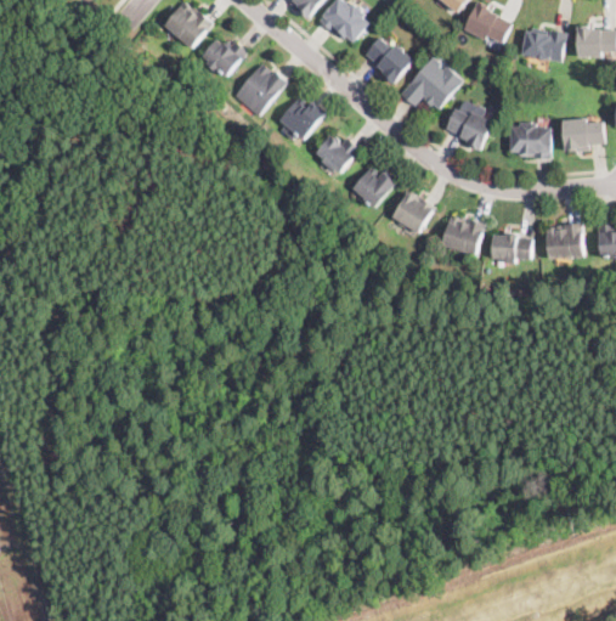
[(320,0),(305,17),(298,11),(297,13),(286,4),(288,0),(320,0)]
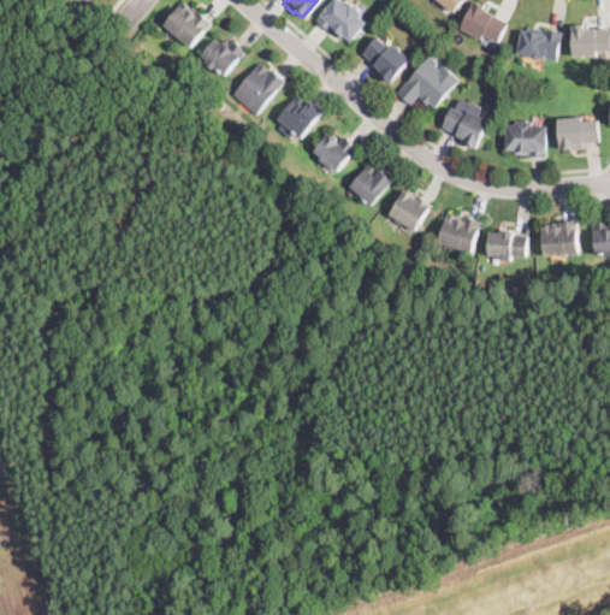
[(336,0),(344,6),(345,7),(348,5),(359,15),(356,18),(363,24),(348,42),(341,36),(338,40),(329,31),(326,34),(313,23),(331,0),(336,0)]
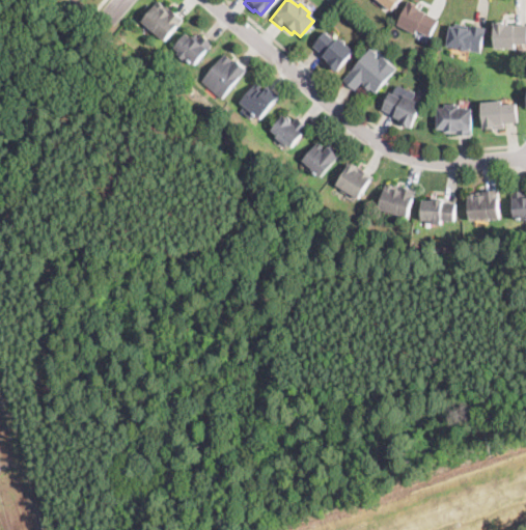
[(398,0),(389,12),(372,0),(398,0)]
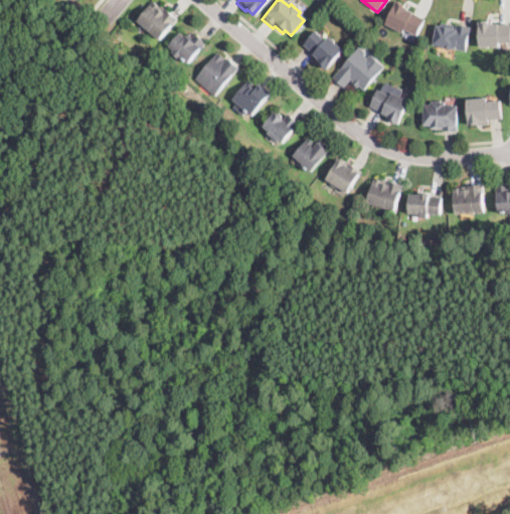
[(158,9),(160,11),(162,9),(174,18),(157,40),(134,22),(149,2),(158,9)]
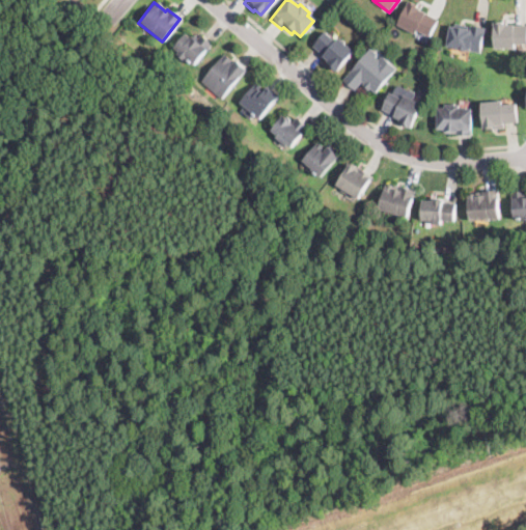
[(435,20),(427,36),(415,31),(413,34),(395,26),(403,10),(406,2),(415,6),(415,8),(419,10),(418,11),(435,20)]
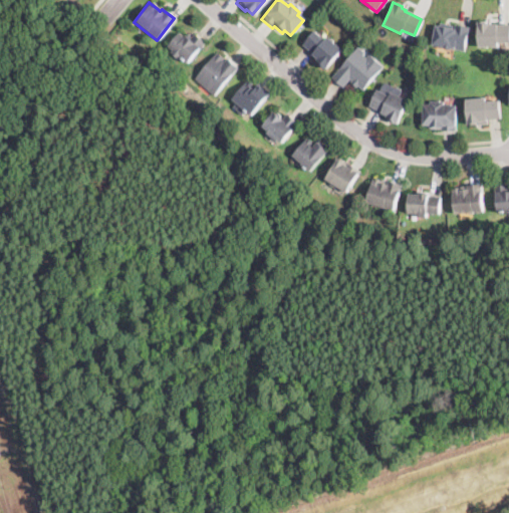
[(480,21),(481,24),(489,24),(489,25),(508,25),(508,42),(496,42),(496,47),(474,47),(474,21),(480,21)]
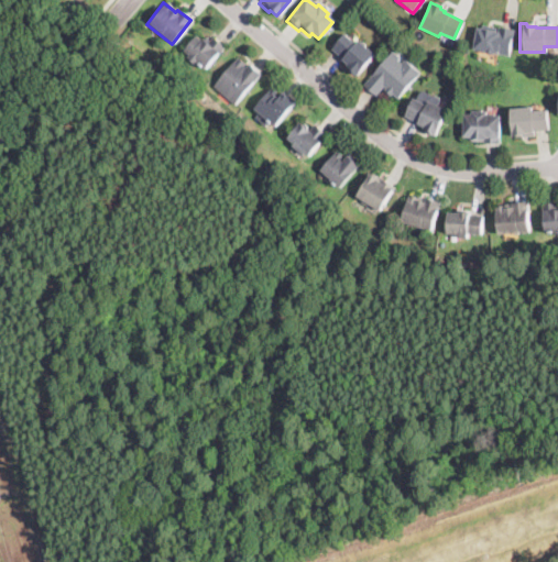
[(493,29),(495,29),(495,28),(512,31),(506,58),(482,53),(482,52),(470,48),(474,28),(480,29),(480,25),(493,29)]
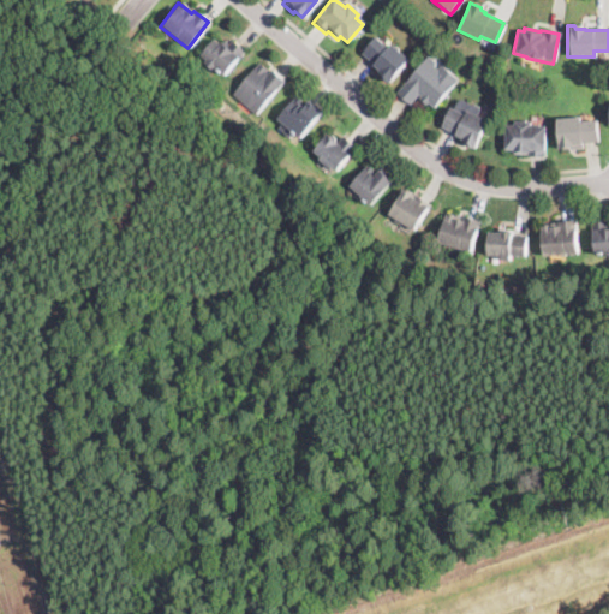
[(232,40),(242,49),(243,49),(221,76),(213,69),(210,71),(201,64),(202,61),(197,57),(210,40),(221,48),(230,39),(232,40)]
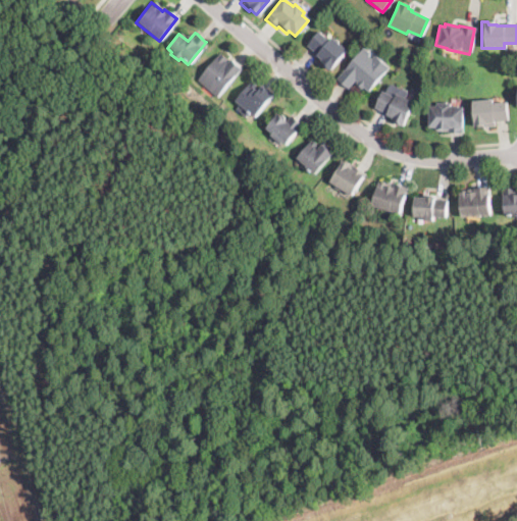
[(327,41),(329,38),(345,51),(327,71),(321,65),(321,64),(319,62),(320,60),(305,47),(317,33),(327,41)]
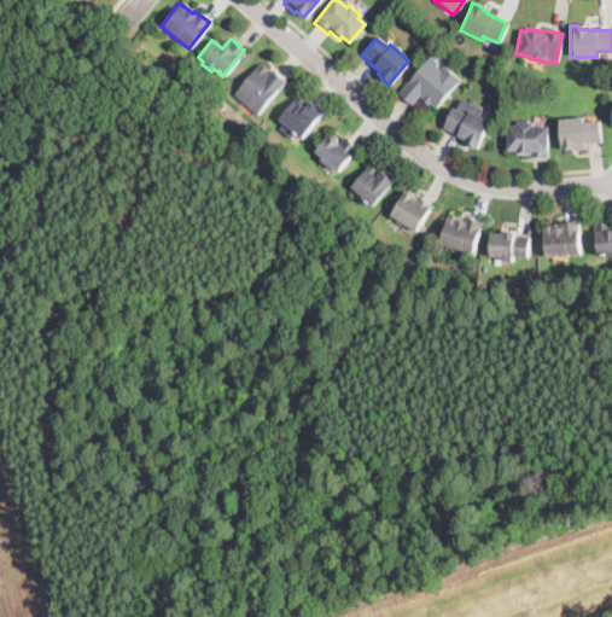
[(436,69),(436,70),(441,65),(458,80),(433,109),(427,105),(425,108),(417,100),(419,98),(418,95),(409,106),(396,95),(426,58),(435,64),(432,67),(436,69)]
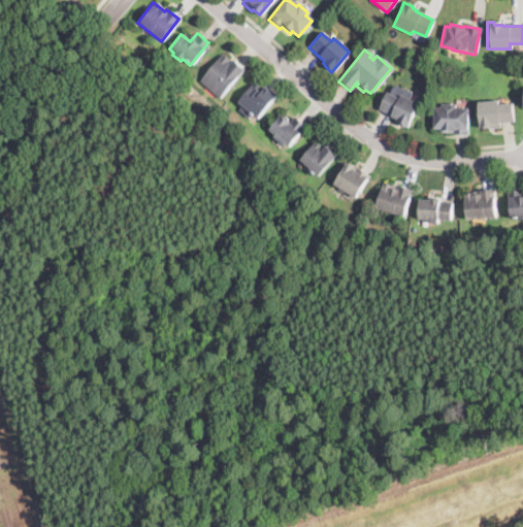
[(221,55),(227,60),(225,62),(227,64),(230,60),(241,69),(217,99),(197,83),(221,55)]
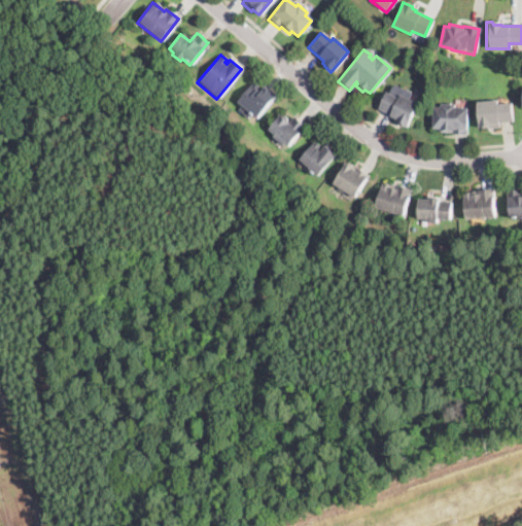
[(265,88),(273,95),(274,95),(254,118),(248,113),(244,118),(235,110),(239,106),(235,102),(250,83),(255,88),(259,82),(265,88)]
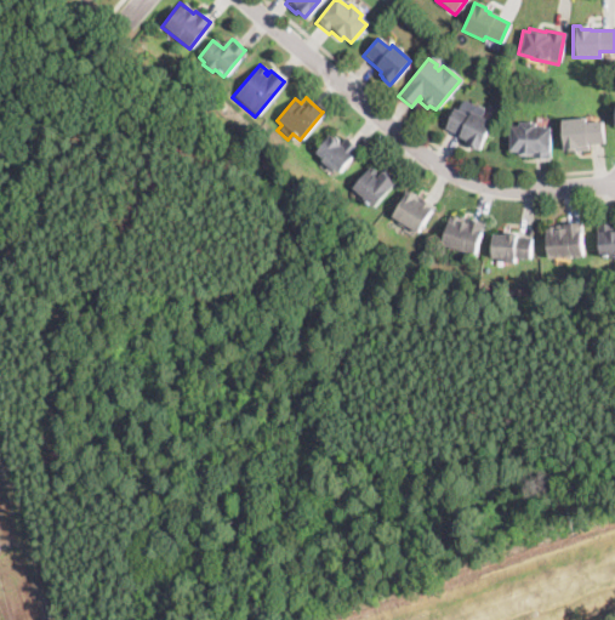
[(465,115),(467,117),(470,112),(491,124),(476,152),(467,146),(468,144),(463,142),(465,141),(443,129),(454,109),(465,115)]
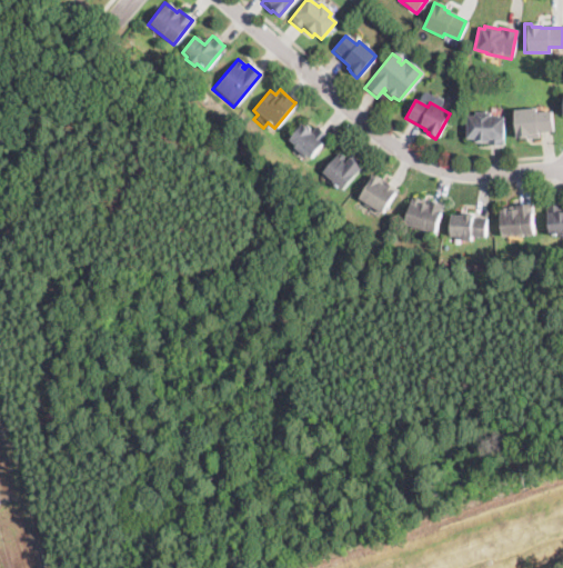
[(533,109),(533,112),(550,111),(551,132),(535,133),(535,138),(523,139),(523,137),(514,138),(512,111),(533,109)]
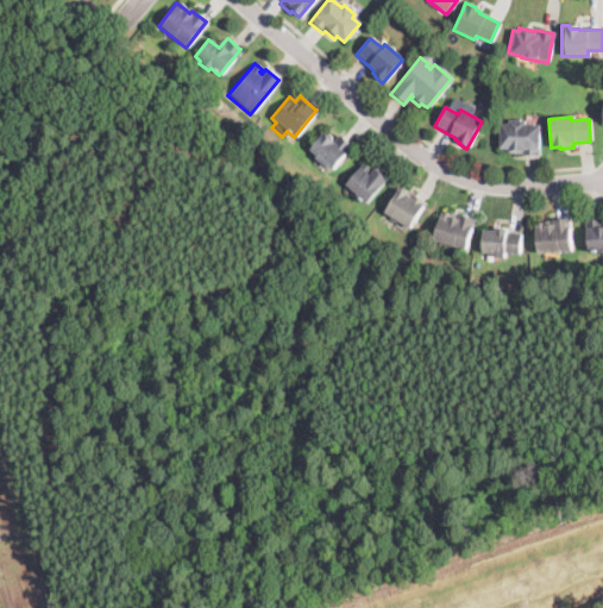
[(522,121),(522,125),(536,125),(536,139),(538,139),(536,157),(519,157),(519,154),(507,154),(507,149),(497,149),(498,124),(507,124),(507,120),(522,121)]
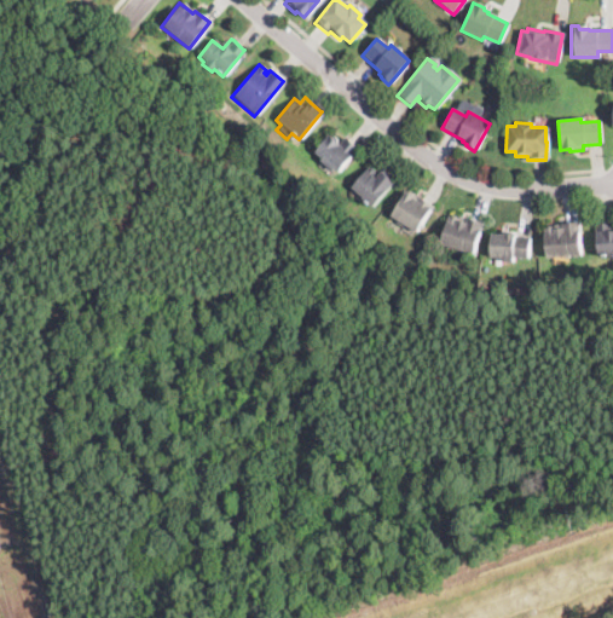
[(334,139),(337,143),(342,137),(357,150),(336,173),(331,169),(330,171),(318,161),(317,160),(318,157),(312,152),(328,134),(334,139)]
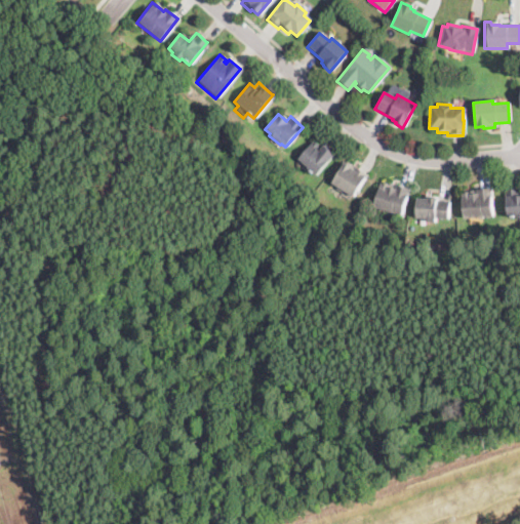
[(313,149),(315,151),(322,144),(332,153),(313,175),(304,168),(295,159),(310,143),(315,147),(313,149)]
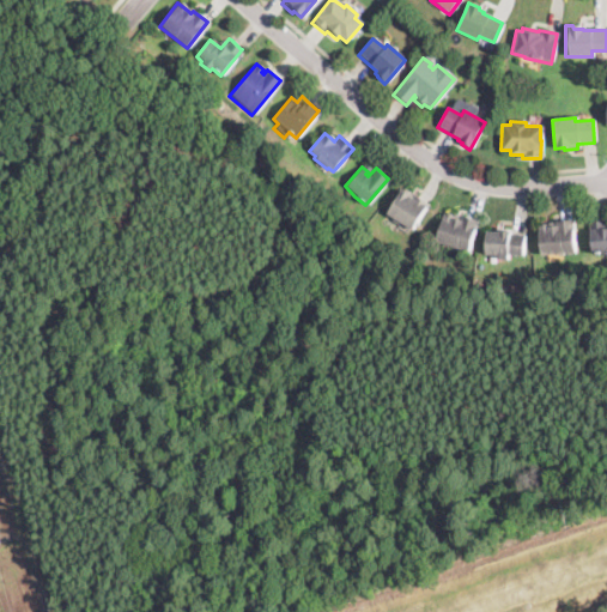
[(426,204),(410,230),(398,222),(395,225),(389,220),(390,218),(384,214),(400,188),(426,204)]
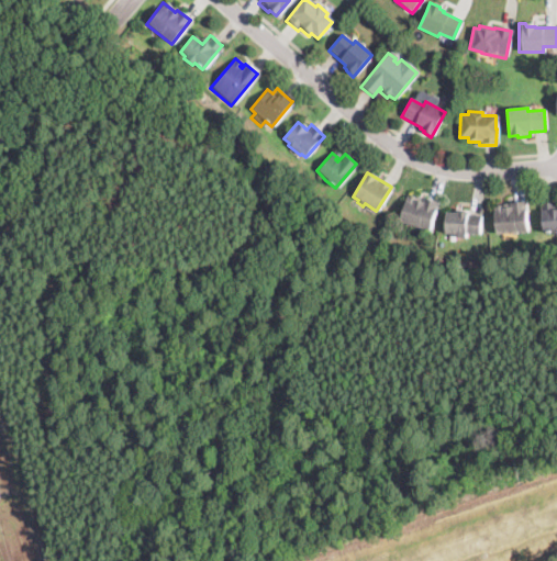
[(419,201),(422,201),(423,199),(436,202),(427,231),(398,222),(404,197),(419,201)]
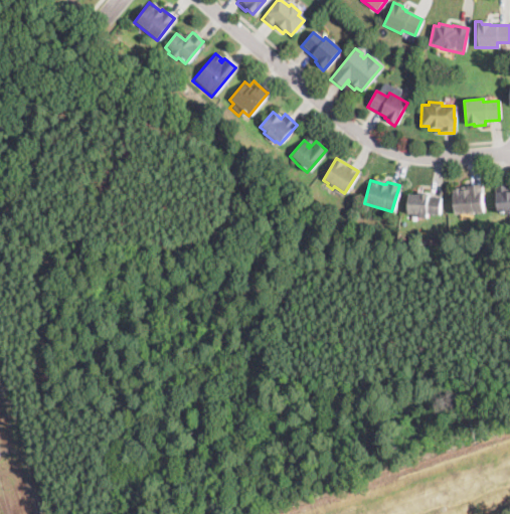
[(480,186),(481,204),(482,212),(452,214),(451,196),(450,196),(450,190),(459,189),(459,190),(466,190),(465,186),(479,184),(480,186)]
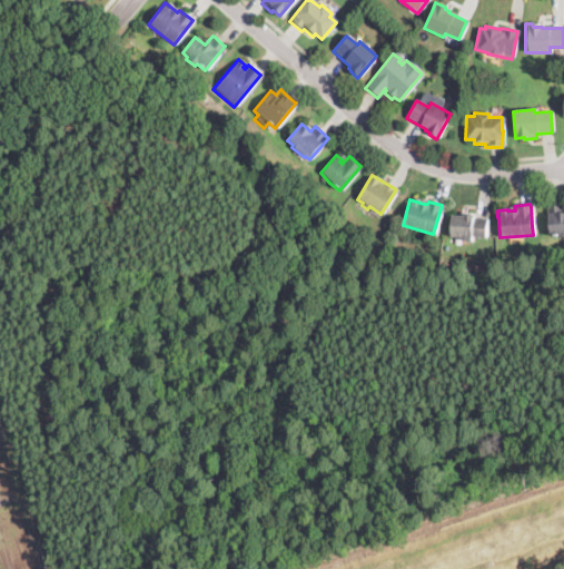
[(561,205),(562,215),(563,215),(563,237),(557,238),(557,235),(546,236),(545,206),(561,205)]
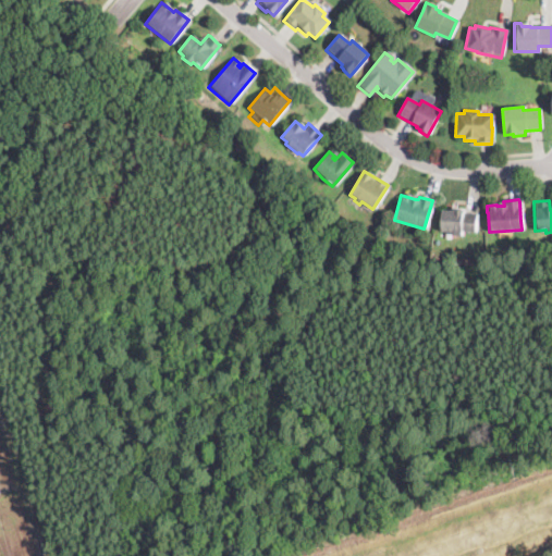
[(462,210),(462,213),(475,213),(474,233),(458,232),(458,236),(450,236),(450,233),(439,232),(440,211),(451,211),(451,210),(462,210)]
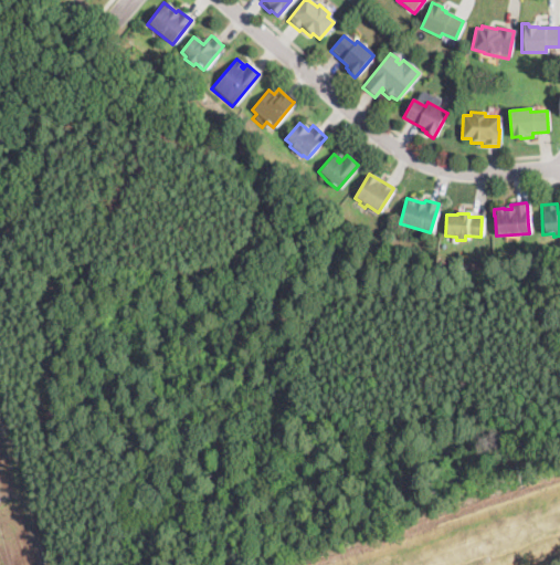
All buildings are outlined.
